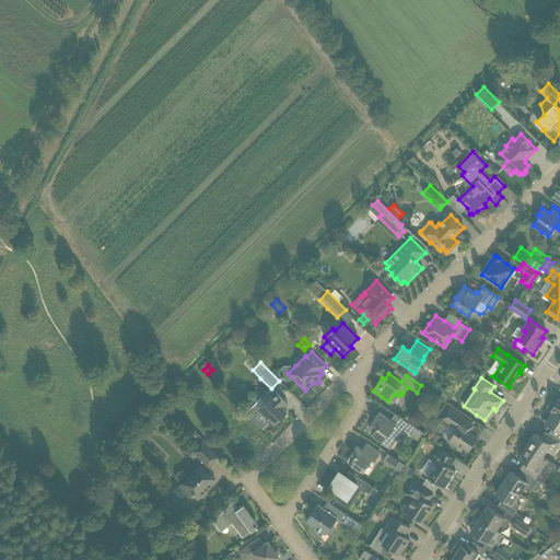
[(271,422),(272,422),(275,424),(287,412),(283,408),(288,404),(276,393),(271,397),(259,409),(268,418),(268,419),(271,422)]
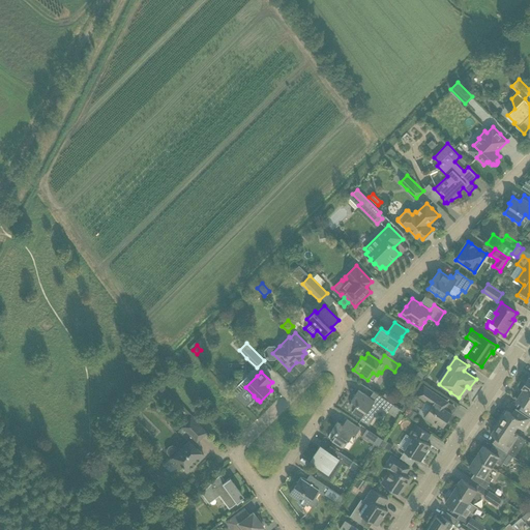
[(444,409),(448,402),(424,386),(417,396),(432,406),(423,417),(433,423),(435,421),(443,427),(449,418),(448,417),(450,413),(444,409)]
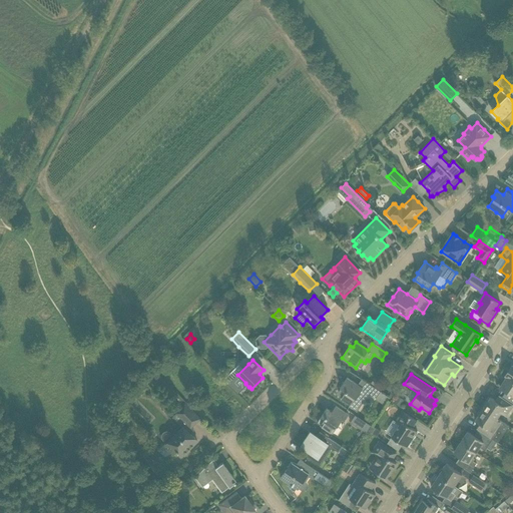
[(155,376),(150,381),(154,385),(158,380),(155,376)]
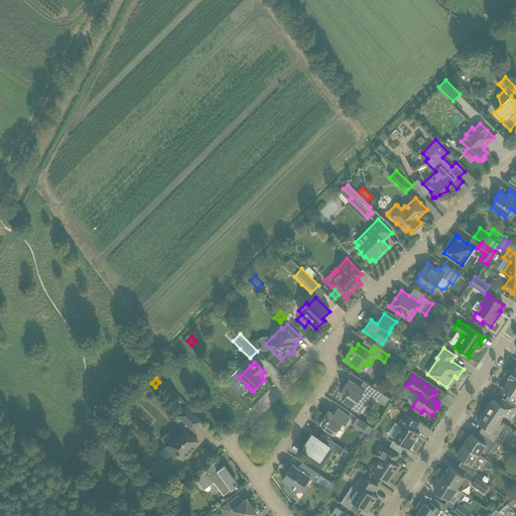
[(505,399),(515,406),(515,382),(510,379),(509,379),(503,389),(511,395),(508,400),(505,399)]
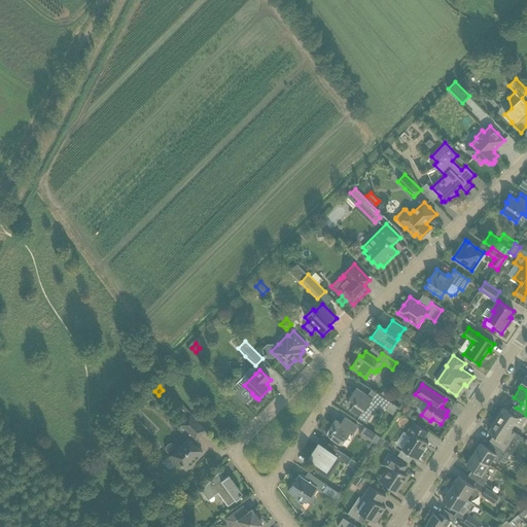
[(349,400),(348,402),(348,405),(349,407),(351,409),(350,410),(359,416),(359,417),(367,422),(377,409),(379,405),(386,409),(391,402),(380,395),(372,389),(367,395),(365,394),(356,388),(350,398),(350,399),(349,400)]
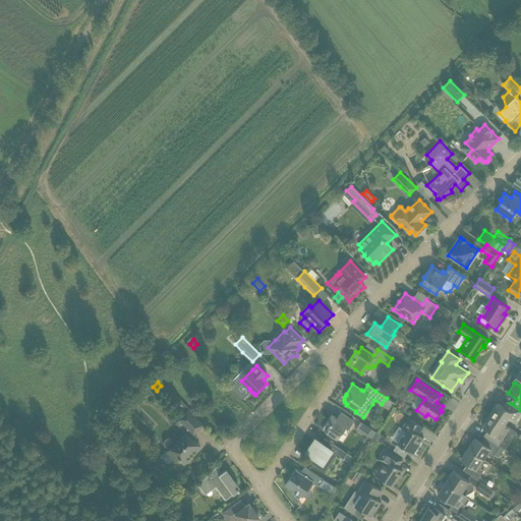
[(399,387),(393,395),(399,398),(404,391),(399,387)]
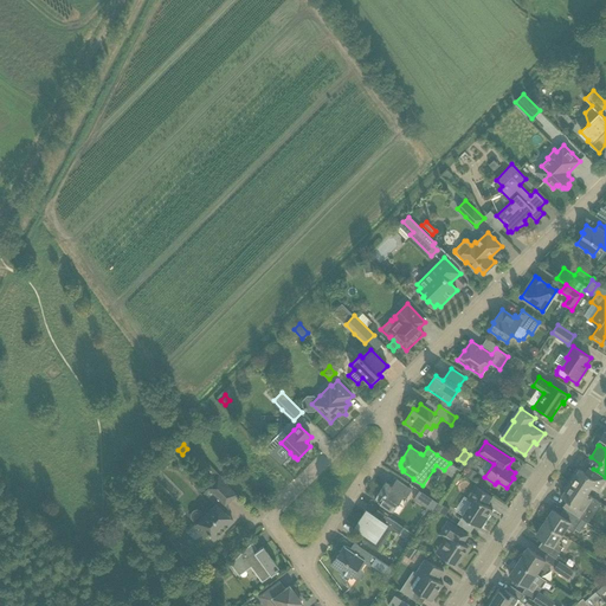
[(574,477),(571,483),(587,494),(592,488),(598,491),(605,478),(605,477),(593,469),(590,466),(585,474),(579,469),(579,470),(577,469),(572,476),(574,477)]
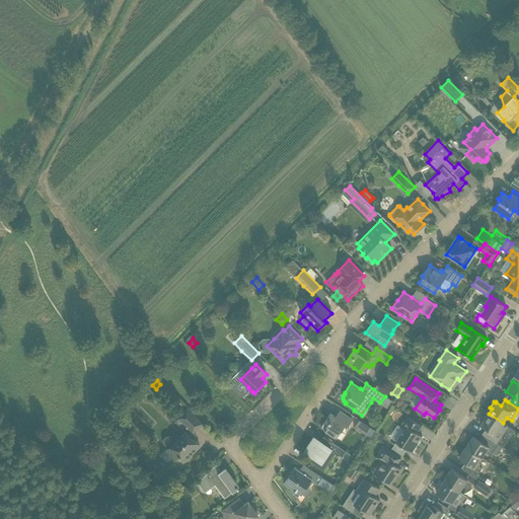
[(402,401),(398,408),(403,412),(409,404),(402,401)]
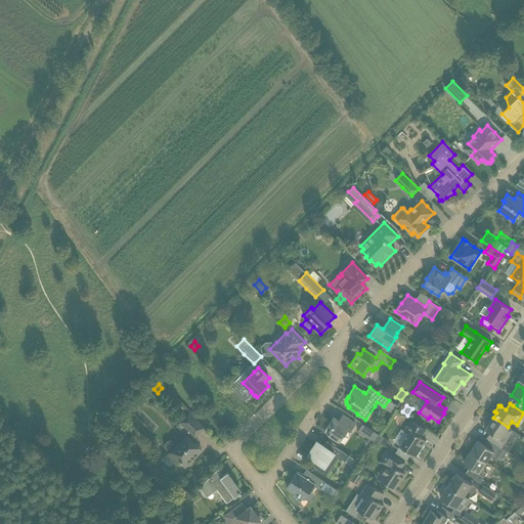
[(167,454),(169,457),(176,464),(179,462),(180,463),(181,462),(185,467),(186,465),(188,466),(193,461),(192,460),(201,450),(193,443),(198,439),(194,436),(204,427),(188,411),(179,421),(180,422),(176,426),(185,436),(167,454)]
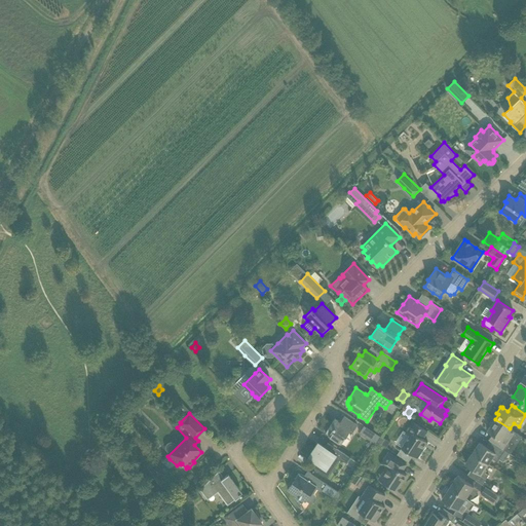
[(335,419),(325,434),(341,444),(346,437),(350,430),(353,431),(358,425),(352,422),(348,428),(335,419)]
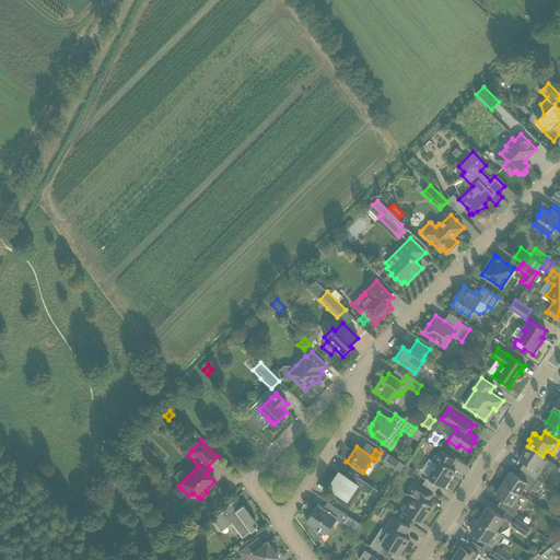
[(521,468),(524,470),(536,478),(545,466),(547,468),(550,462),(543,456),(527,446),(523,452),(521,451),(517,456),(520,457),(518,458),(524,462),(521,468)]
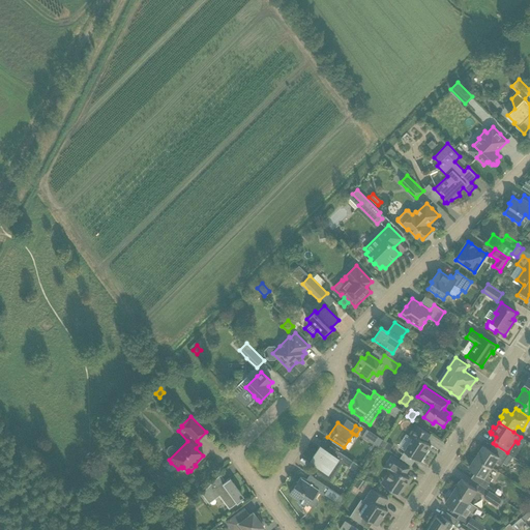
[(413,439),(405,451),(412,457),(420,462),(431,445),(425,442),(431,435),(422,429),(416,425),(409,437),(413,439)]
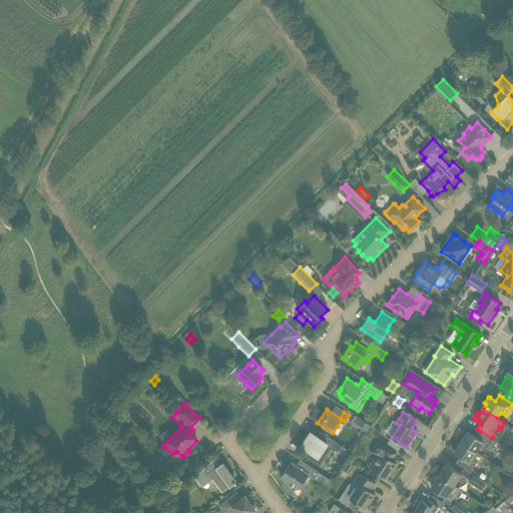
[(355,415),(350,423),(366,433),(371,426),(367,423),(355,415)]
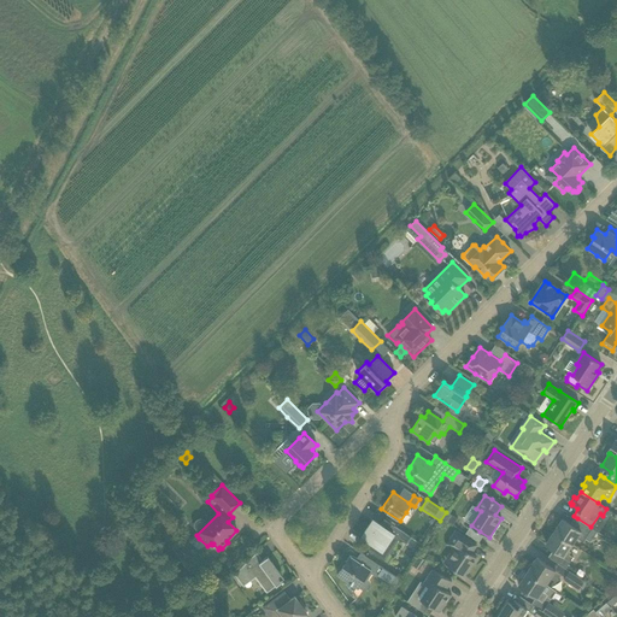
[(446,500),(441,509),(446,512),(452,504),(446,500)]
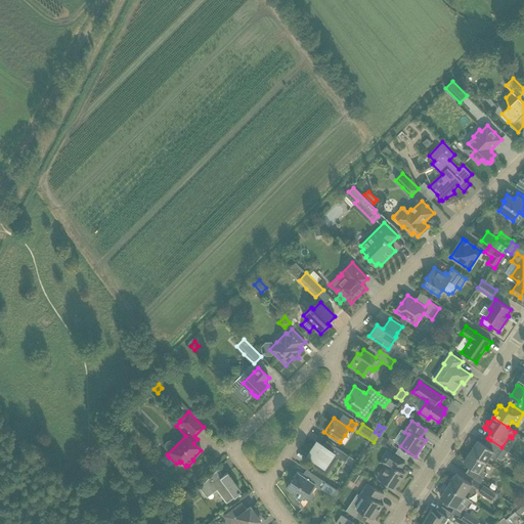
[(380,435),(377,440),(385,445),(388,440),(380,435)]
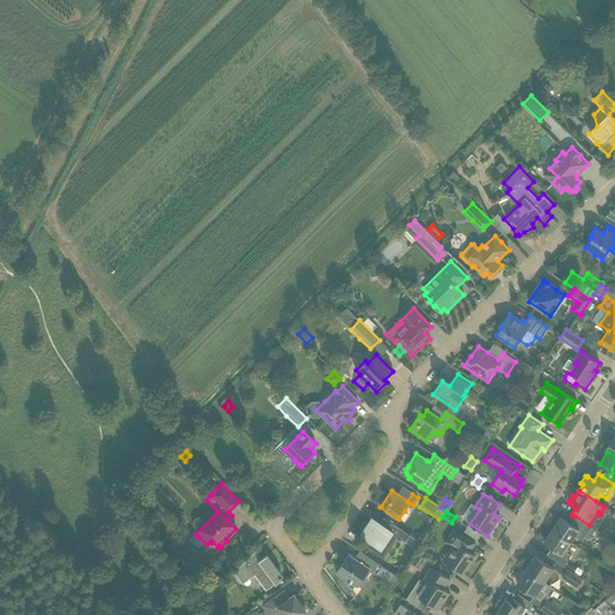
[(561,518),(553,530),(571,542),(575,536),(581,539),(584,537),(589,539),(596,530),(589,525),(575,517),(571,524),(561,518)]
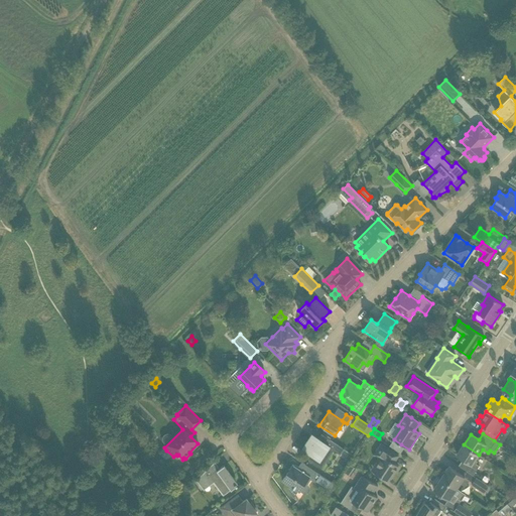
[(339,446),(321,434),(317,439),(312,436),(304,448),(309,452),(305,458),(324,470),(339,446)]
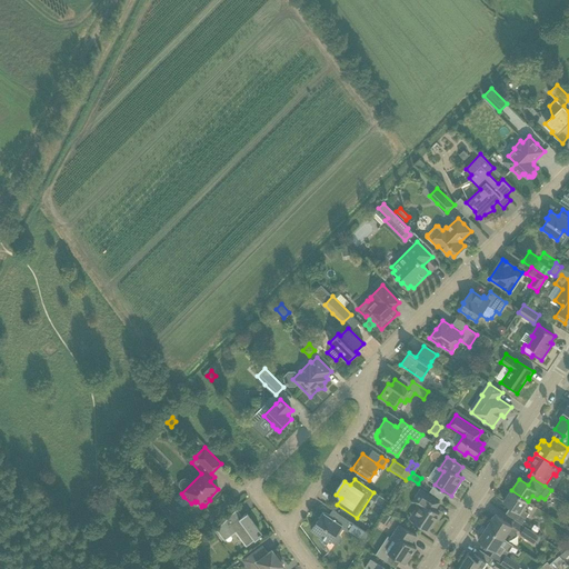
[(410,519),(419,525),(428,530),(439,513),(435,510),(440,502),(430,496),(420,489),(412,501),(419,506),(410,519)]
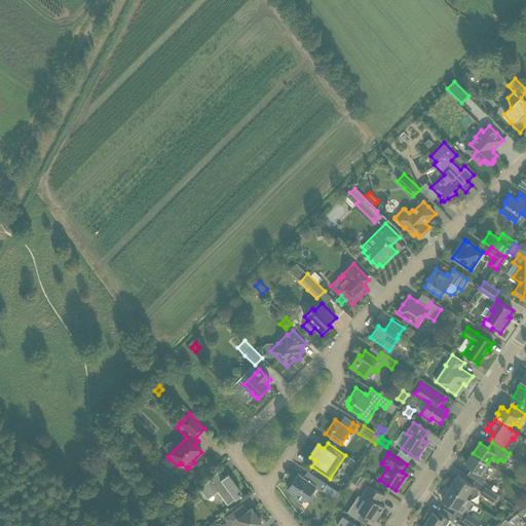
[(488,463),(473,453),(465,464),(474,470),(470,476),(482,485),(485,481),(488,475),(485,473),(486,471),(485,470),(488,463)]
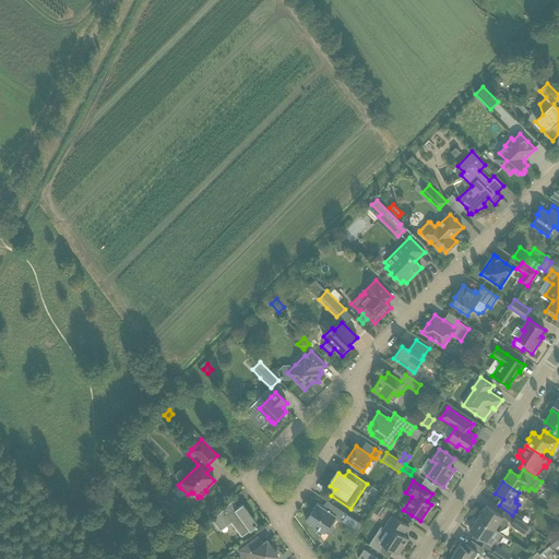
[(358,521),(326,500),(322,507),(317,503),(313,509),(312,508),(308,514),(309,515),(306,521),(314,526),(312,530),(319,538),(322,532),(324,534),(336,516),(354,528),(358,521)]
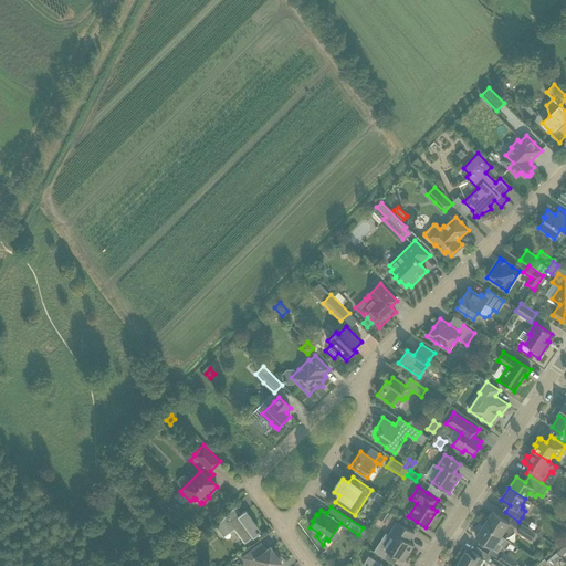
[(229,522),(224,516),(215,526),(219,533),(228,526),(231,531),(233,528),(244,543),(257,534),(258,534),(259,533),(243,512),(229,522)]
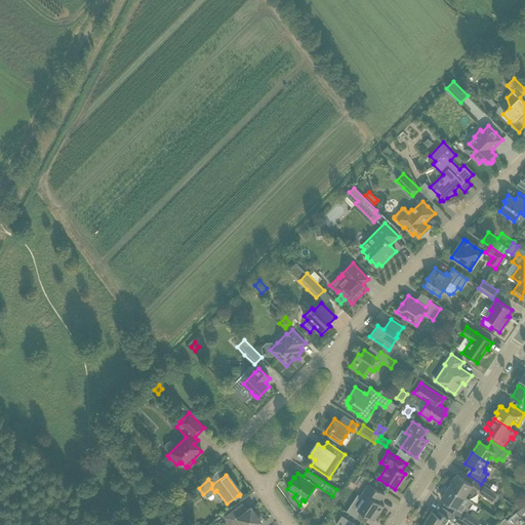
[(450,485),(449,486),(465,497),(469,492),(474,495),(478,488),(456,475),(453,480),(451,479),(448,484),(450,485)]
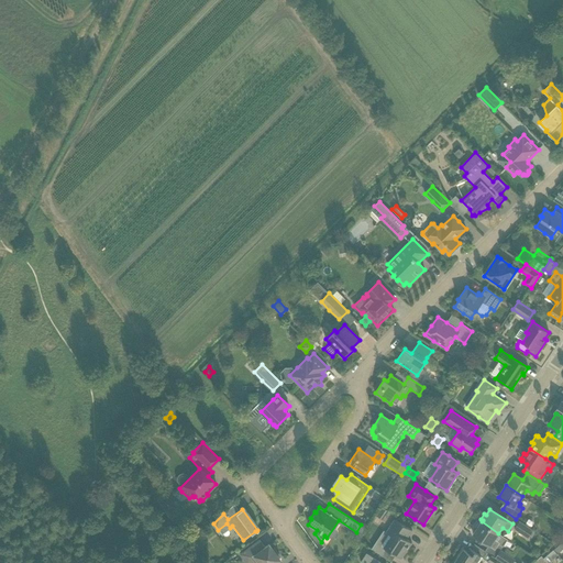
[(384,547),(392,552),(401,559),(411,542),(406,539),(412,530),(403,525),(395,519),(386,532),(392,536),(384,547)]
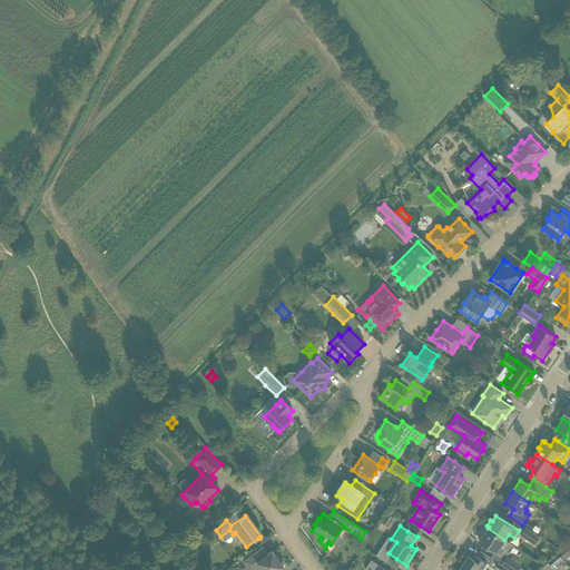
[(504,540),(488,528),(485,530),(484,529),(481,534),(482,536),(479,541),(488,548),(501,557),(510,543),(504,540)]
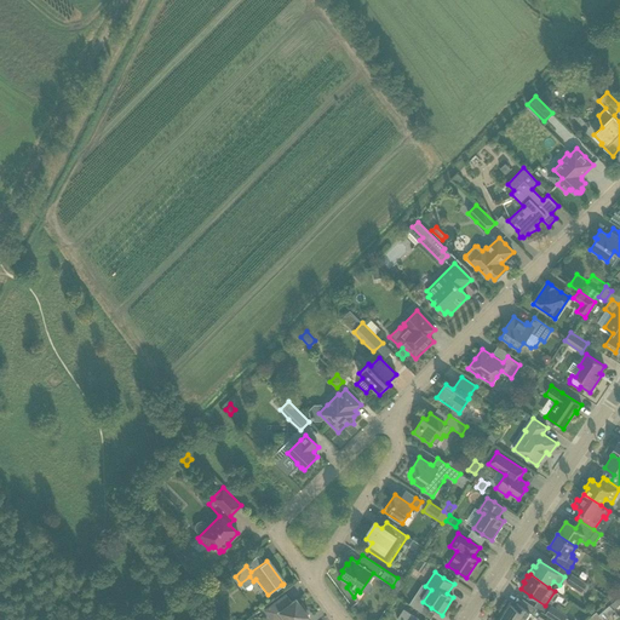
[(567,583),(581,592),(587,584),(575,575),(572,574),(567,583)]
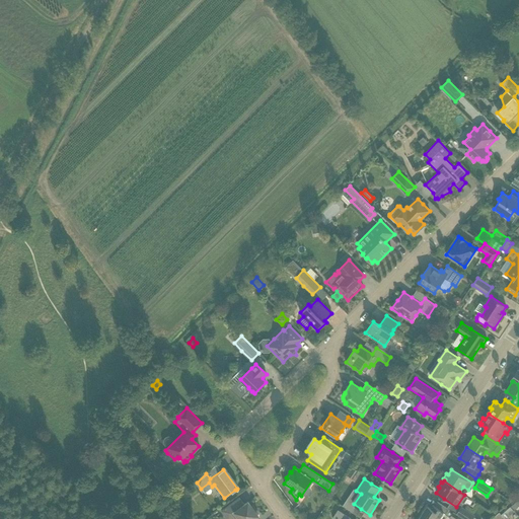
[(332,495),(338,488),(332,484),(328,491),(327,491),(332,495)]
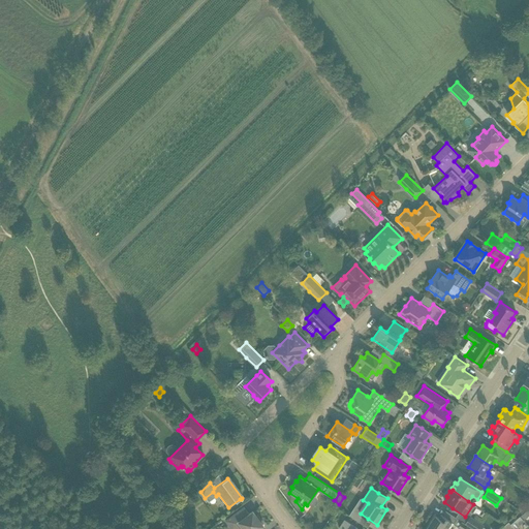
[(257,528),(262,526),(261,525),(263,523),(257,516),(255,517),(254,515),(252,517),(250,512),(248,515),(247,514),(248,512),(244,507),(225,521),(230,528),(242,528),(243,528),(242,528),(257,528)]
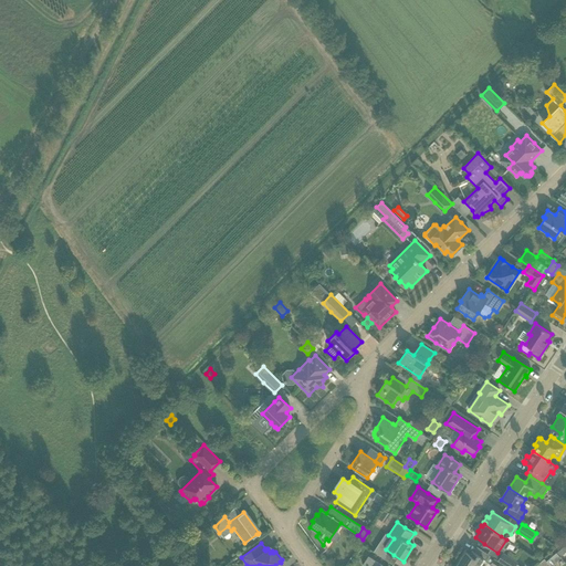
[(465,552),(459,562),(465,565),(481,565),(480,565),(483,558),(472,551),(470,554),(465,552)]
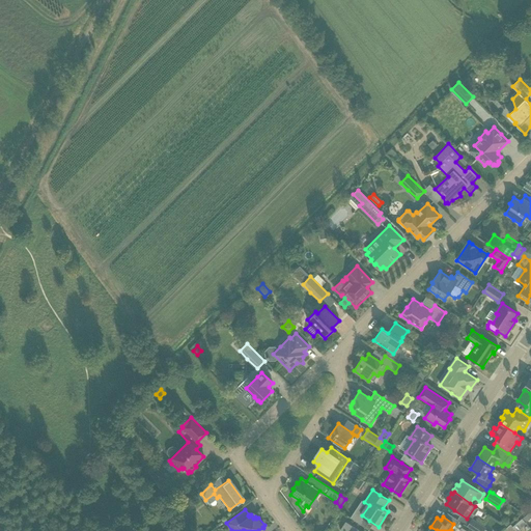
[(487,530),(485,529),(485,528),(472,519),(467,526),(474,530),(487,530)]
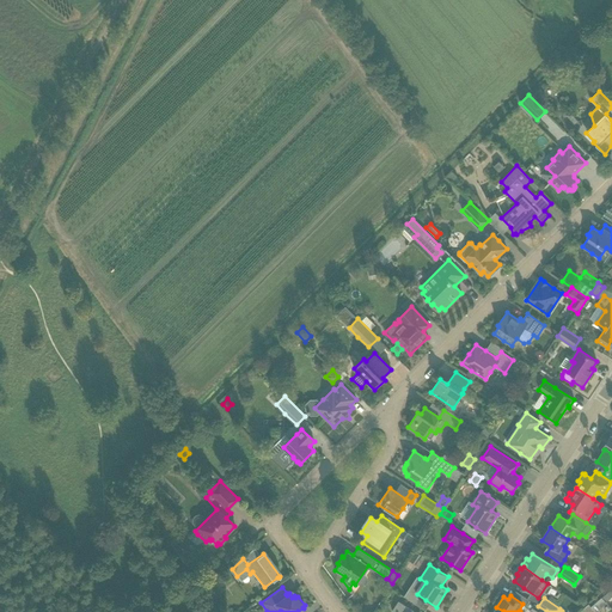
[(597,603),(591,606),(591,607),(593,610),(594,611),(600,607),(606,603),(601,598),(597,603)]
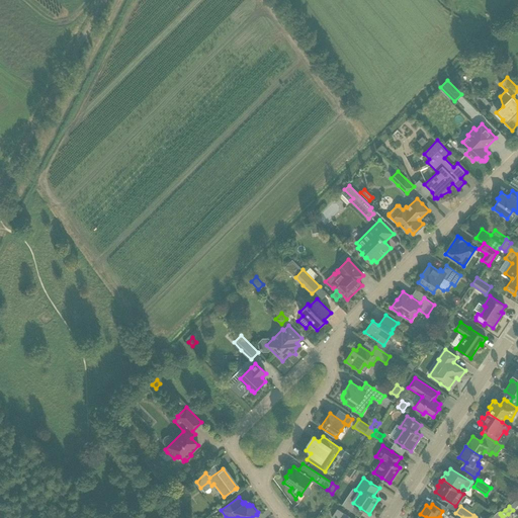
[(332,517),(350,517),(337,509),(332,517)]
